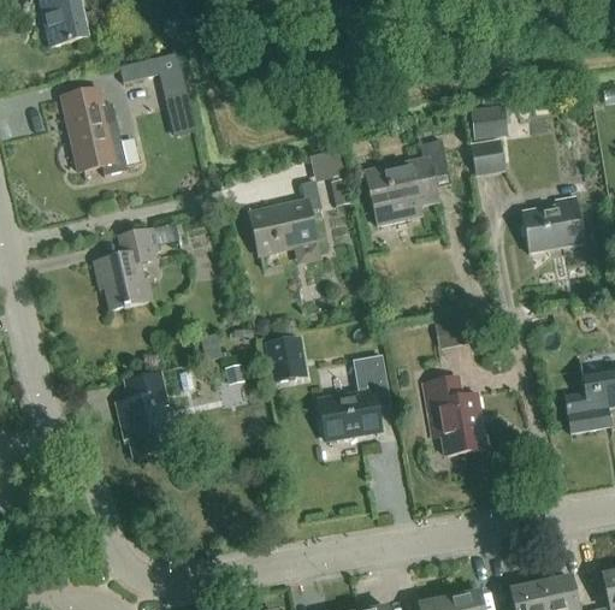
[(41,0),(52,43),(89,35),(89,34),(96,33),(102,24),(101,15),(93,10),(84,11),(81,0),(41,0)]
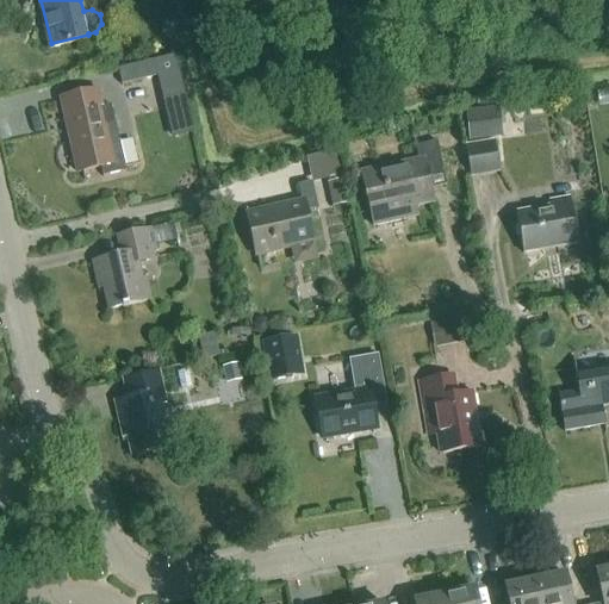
[(122,80),(160,72),(162,80),(184,75),(179,53),(157,57),(157,55),(118,63),(122,80)]
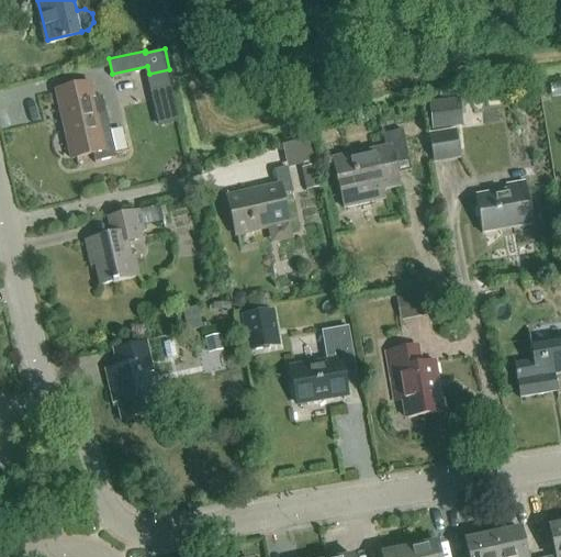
[(92,77),(58,85),(73,154),(94,148),(96,157),(118,153),(108,107),(104,92),(96,93),(92,77)]
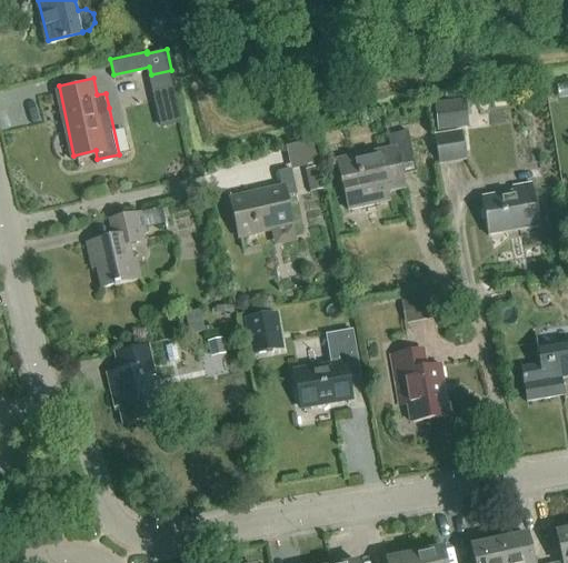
[(435,99),(438,127),(469,122),(465,94),(435,99)]
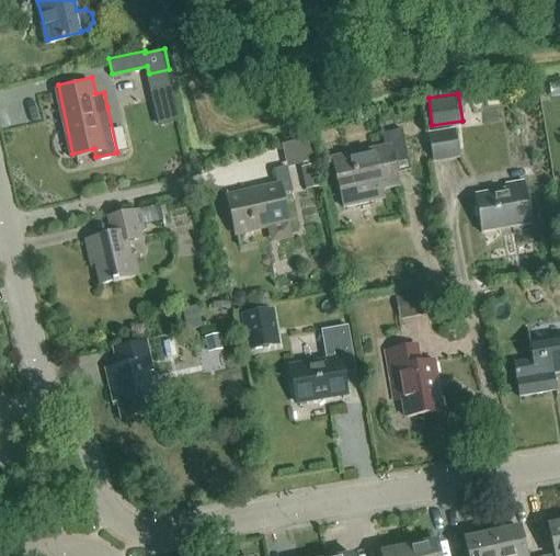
[(427,128),(427,131),(434,160),(460,155),(454,123),(427,128)]
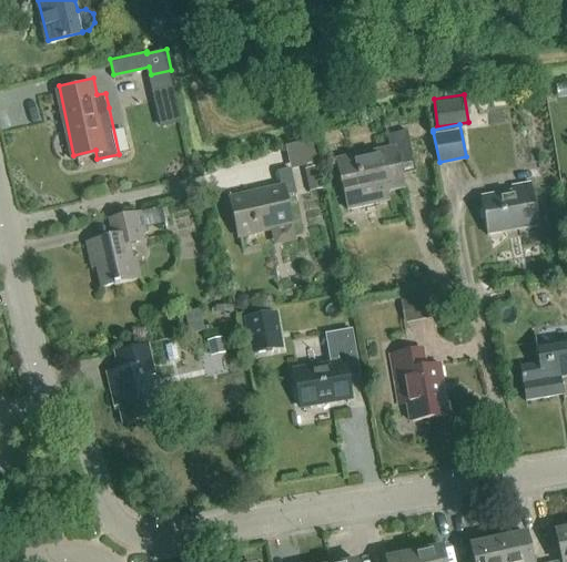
[(336,156),(344,197),(346,207),(392,197),(390,187),(403,185),(401,172),(398,161),(413,157),(408,136),(407,128),(387,131),(391,144),(336,156)]
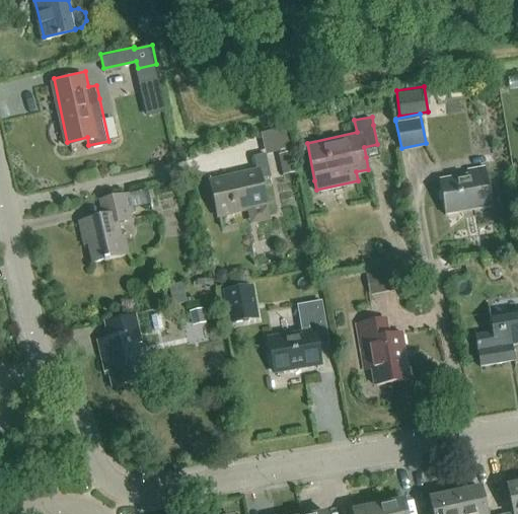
[(274,127),(283,172),(296,169),(292,146),(288,124),(274,127)]
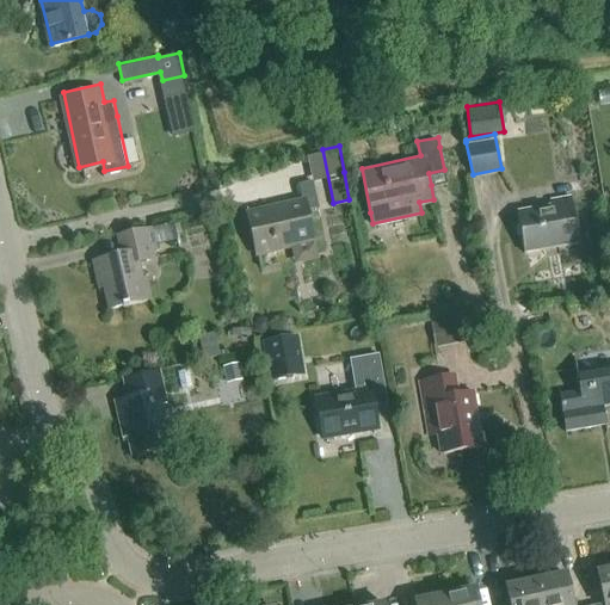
[(319,213),(318,204),(312,177),(299,180),(302,196),(247,209),(257,251),(313,238),(308,216),(319,213)]
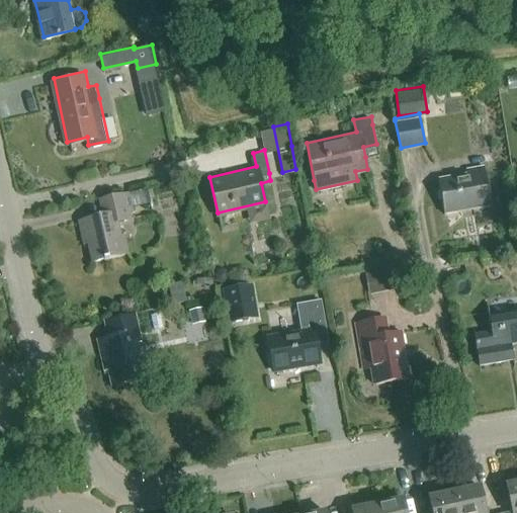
[(444,210),(492,202),(485,163),(467,166),(468,172),(438,177),(444,210)]
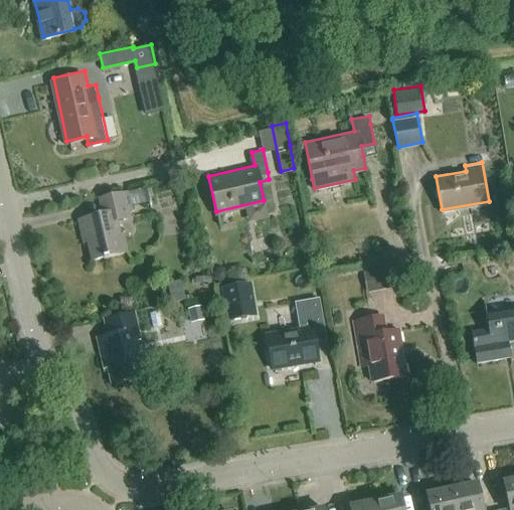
[(91,257),(127,248),(123,231),(119,232),(115,217),(127,214),(122,189),(99,194),(103,210),(81,214),(91,257)]
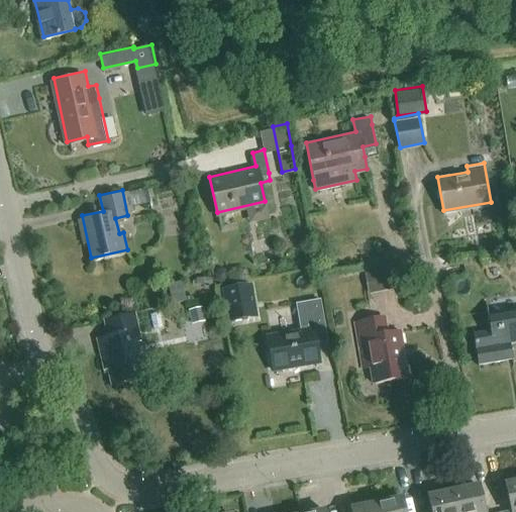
[(368,268),(373,289),(398,283),(394,262),(368,268)]
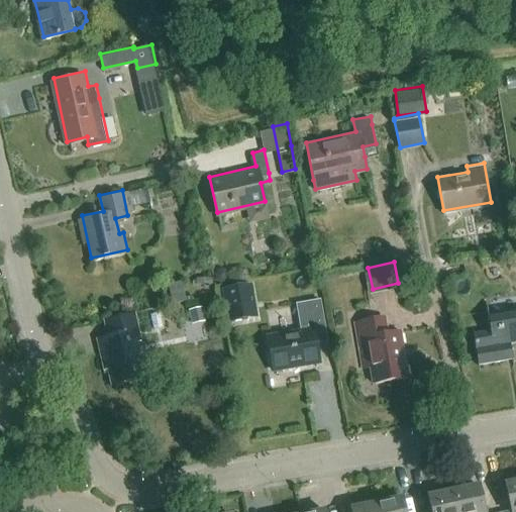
[(173,301),(187,298),(183,279),(169,282),(173,301)]
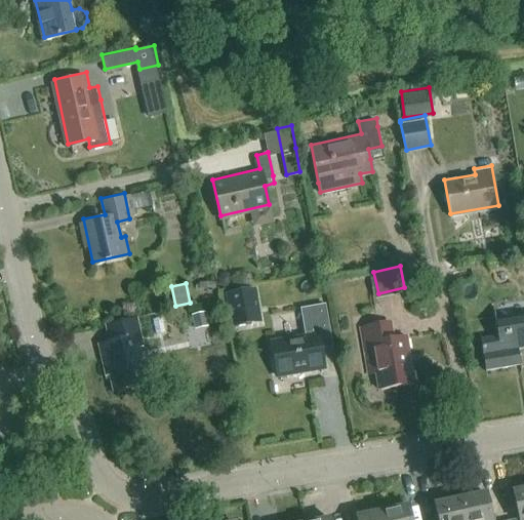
[(232,324),(254,320),(251,306),(259,305),(256,286),(227,291),(232,324)]
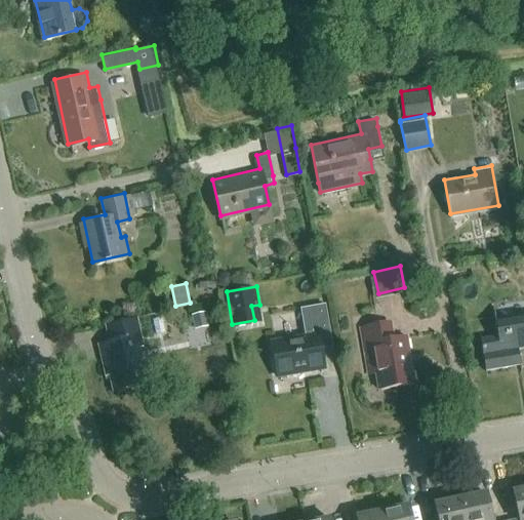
[(301,306),(305,319),(304,319),(307,333),(273,338),(280,376),(323,369),(319,350),(333,348),(325,302),(301,306)]
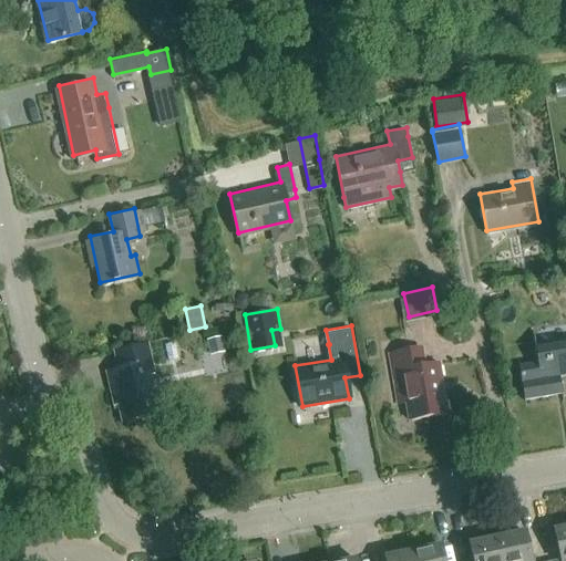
[(565,336),(535,342),(537,361),(520,363),(525,397),(563,392),(559,375),(565,373),(565,336)]
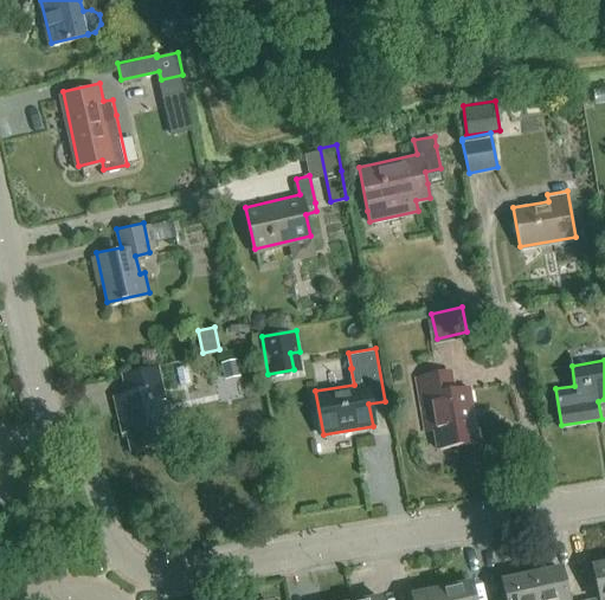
[(132,447),(168,440),(159,397),(165,395),(158,365),(123,372),(127,391),(118,392),(132,447)]
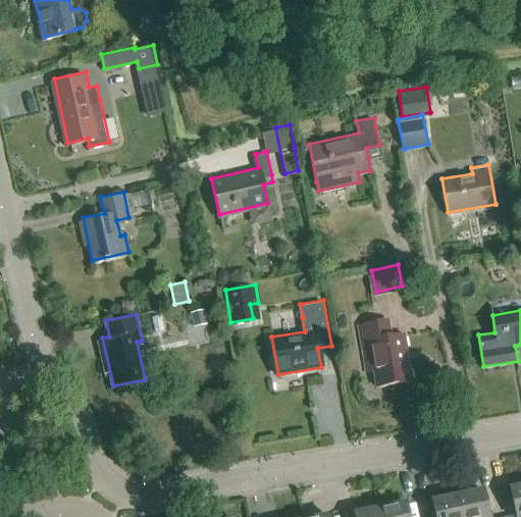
[(377,384),(411,379),(404,332),(391,335),(387,318),(359,322),(366,370),(375,368),(377,384)]
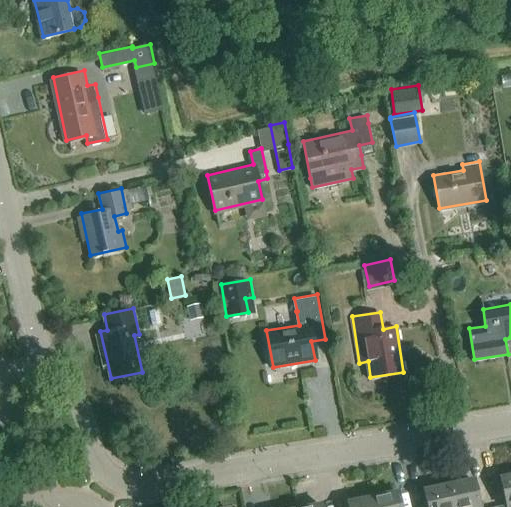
[(510,473),(501,476),(507,503),(493,506),(510,506),(510,473)]
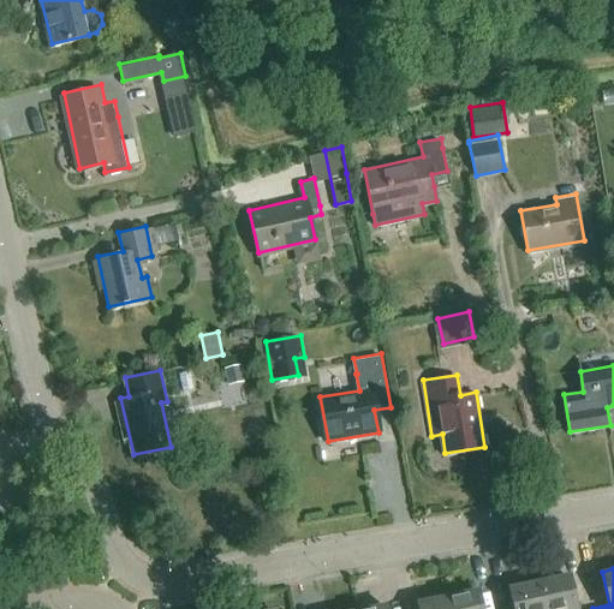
[(592,608),(584,608),(578,608),(571,574),(541,580),(547,608),(592,608)]
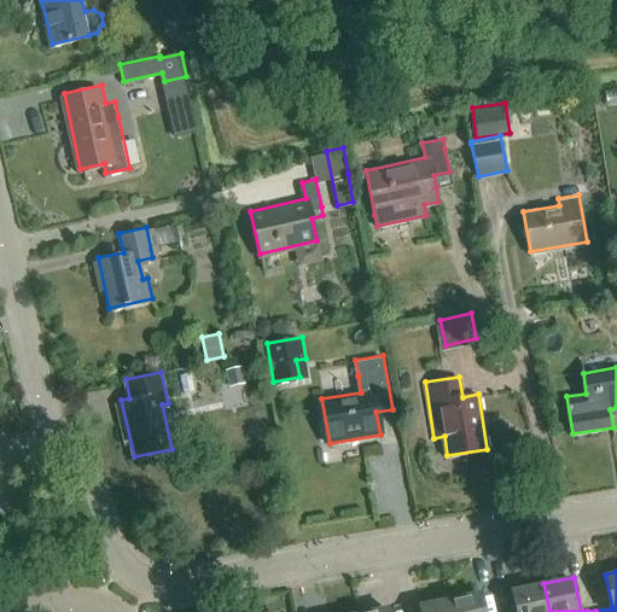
[(549,611),(543,583),(512,590),(517,611),(549,611)]
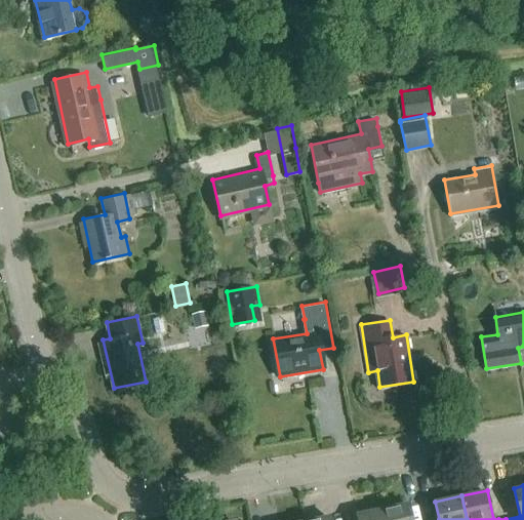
[(384,519),(411,519),(408,504),(381,509),(384,519)]
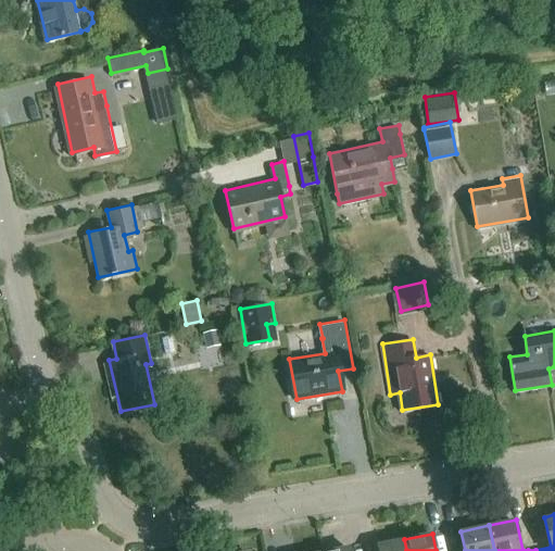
[(406,550),(404,539),(378,545),(379,550),(406,550)]
